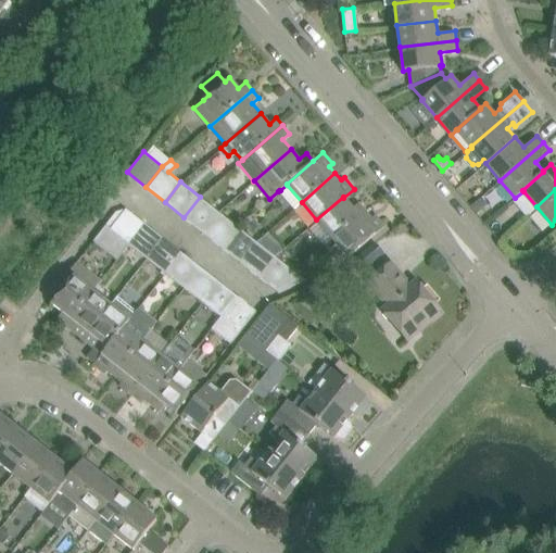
[(481,196),(470,205),(477,213),(489,203),(481,196)]
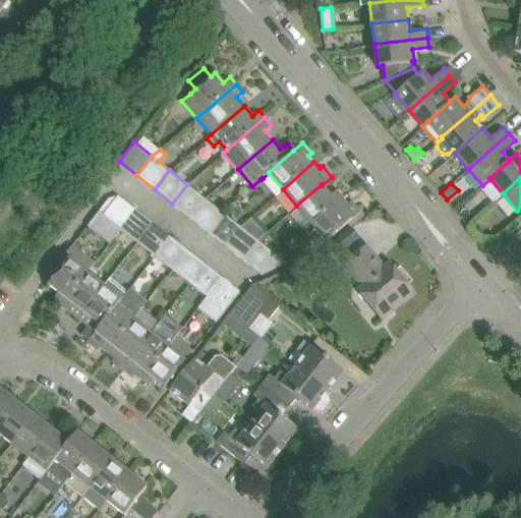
[(205,197),(187,184),(172,204),(189,217),(205,197)]
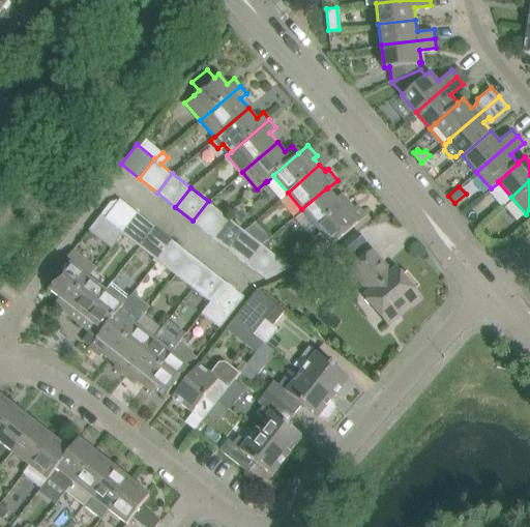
[(327,188),(327,187),(301,209),(316,227),(348,199),(342,192),(335,197),(327,188)]
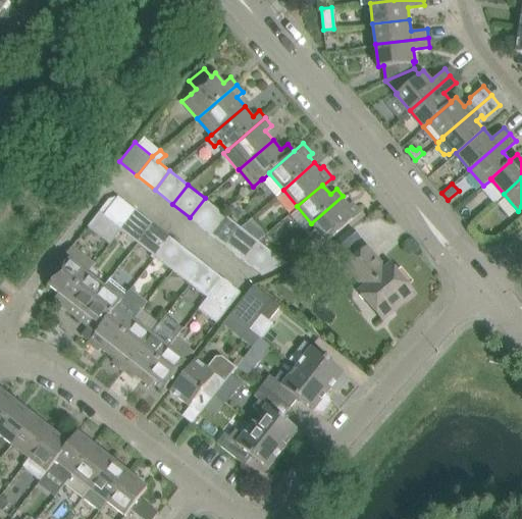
[(99,209),(89,223),(110,241),(120,227),(136,208),(118,195),(113,201),(103,213),(99,209)]
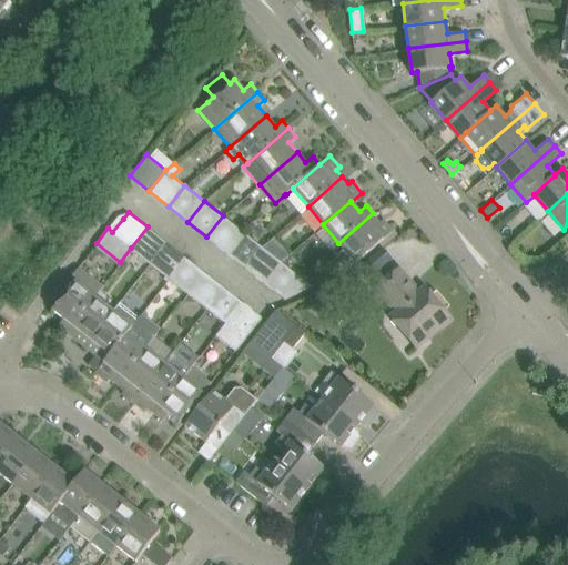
[(355,262),(393,230),(383,218),(379,221),(373,213),(338,243),(355,262)]
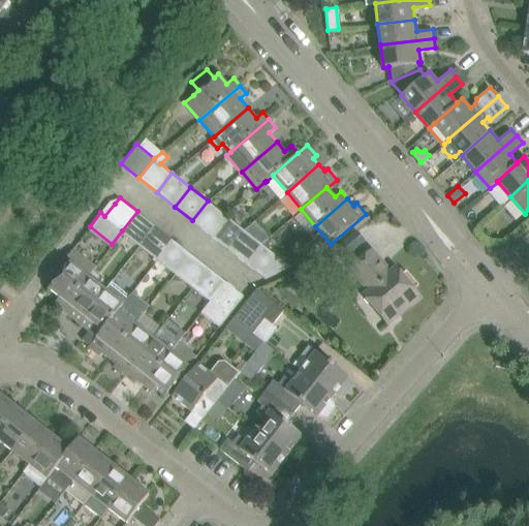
[(225,215),(208,200),(192,220),(210,235),(225,215)]
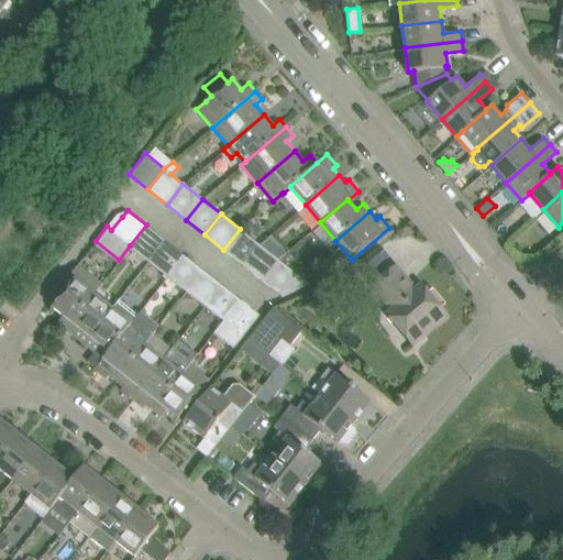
[(165,240),(146,224),(130,245),(148,261),(165,240)]
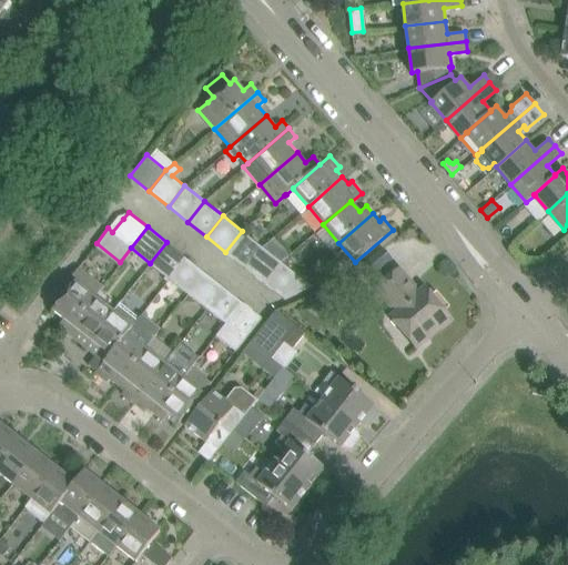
[(242,231),(225,252),(245,268),(261,245),(242,231)]
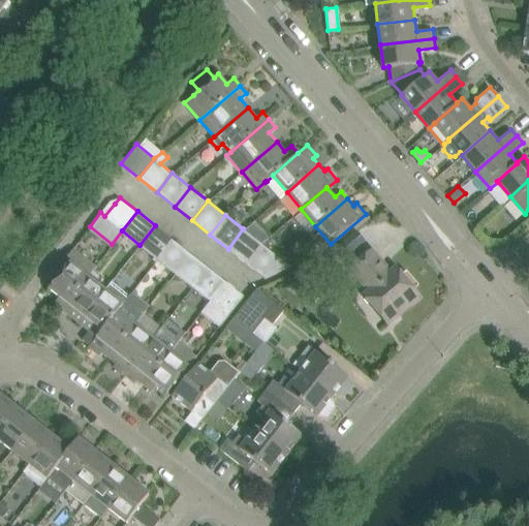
[(173,239),(155,225),(139,245),(157,258),(173,239)]
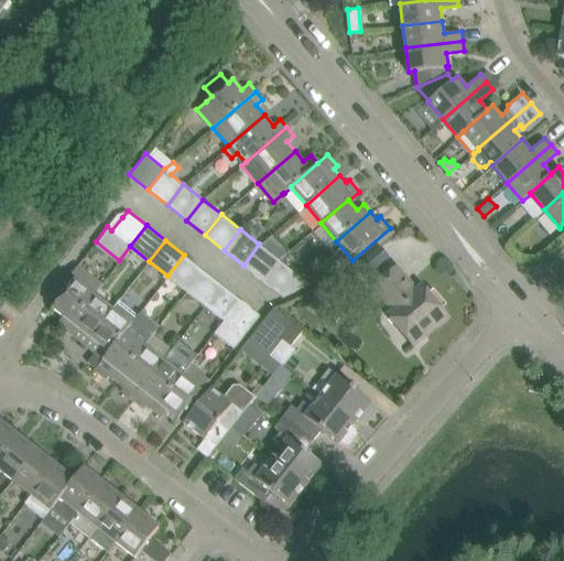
[(279,259),(259,244),(243,266),(262,280),(279,259)]
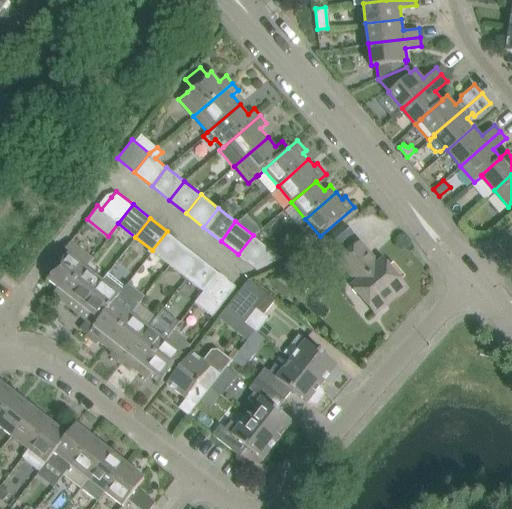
[(352,231),(344,222),(323,241),(331,250),(352,231)]
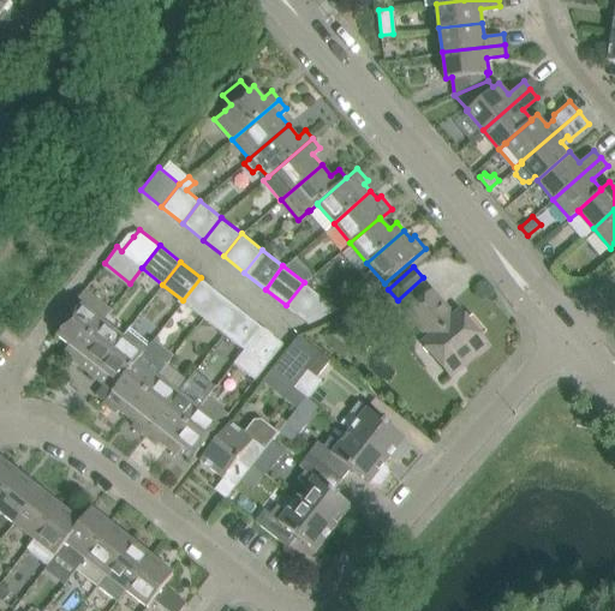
[(183,300),(203,316),(221,294),(201,277),(183,300)]
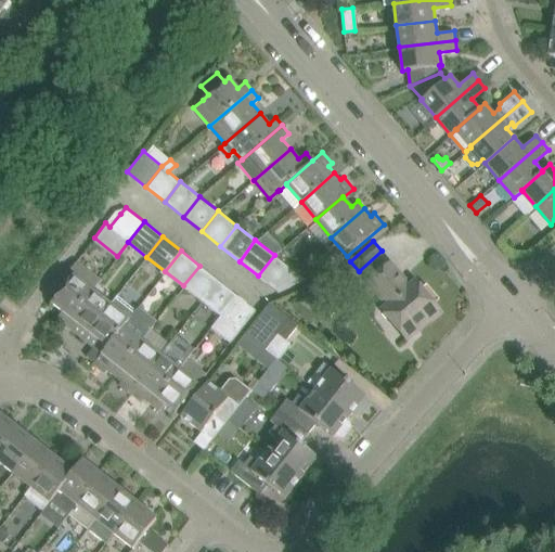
[(274,255),(258,276),(276,291),(293,269),(274,255)]
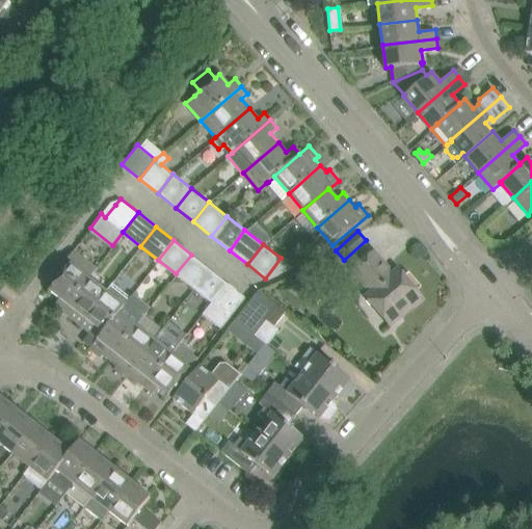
[(63,261),(69,264),(49,289),(59,297),(54,303),(61,310),(87,276),(96,267),(73,249),(63,261)]
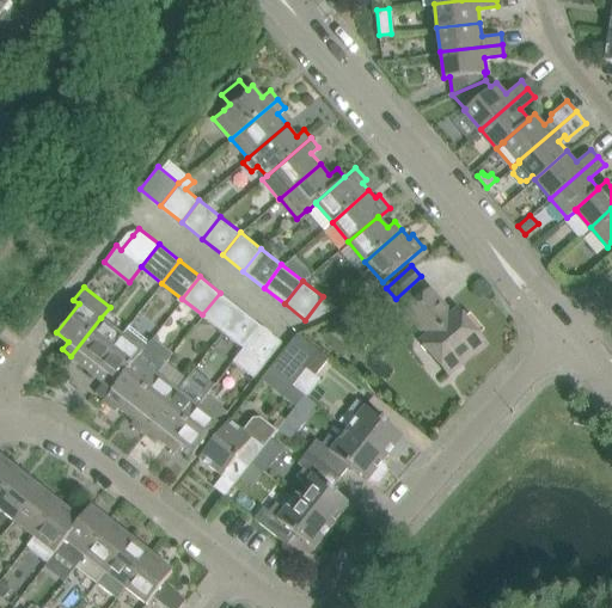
[(444,302),(430,288),(405,309),(427,335),(421,339),(450,372),(485,341),(458,308),(450,315),(440,305),(444,302)]
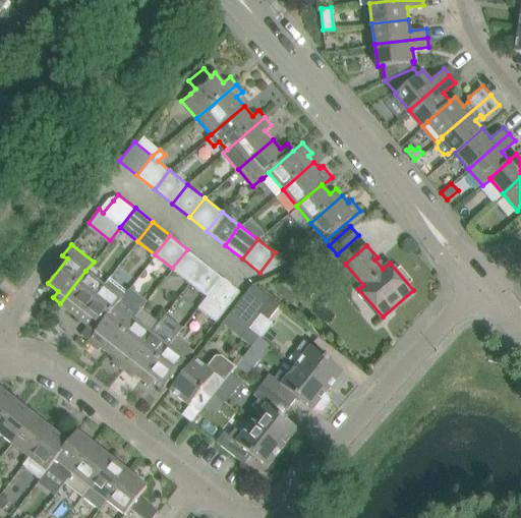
[(205,263),(187,249),(172,268),(189,282),(205,263)]
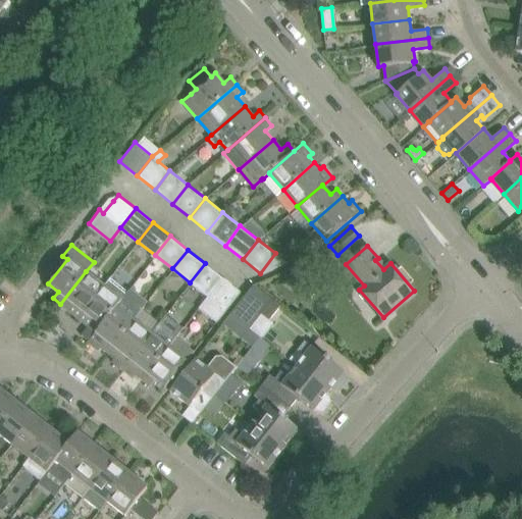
[(286,262),(275,253),(260,273),(261,273),(286,262)]
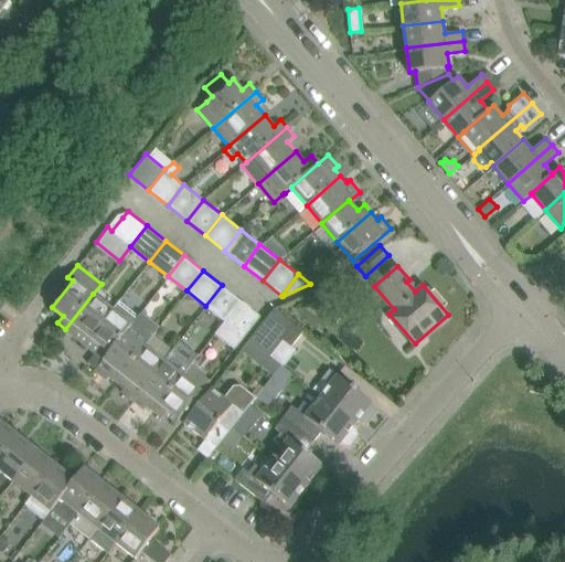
[(205,306),(224,320),(241,299),(222,285),(205,306)]
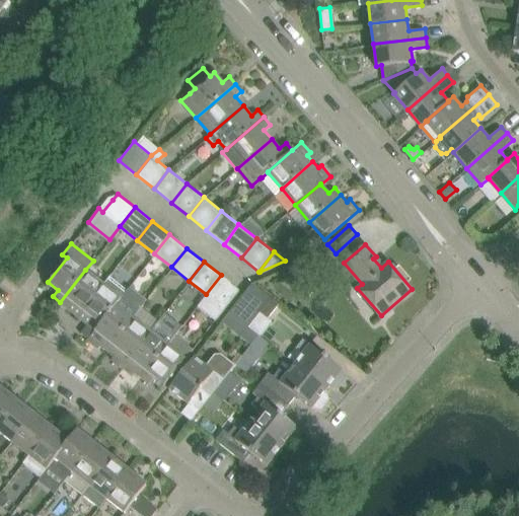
[(102,284),(85,270),(60,302),(68,308),(77,315),(102,284)]
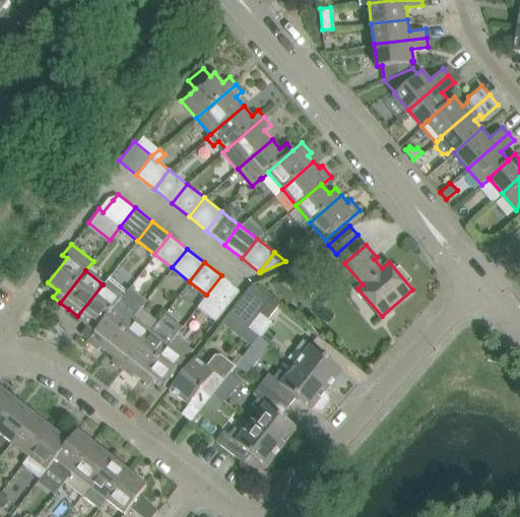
[(221,275),(206,295),(224,309),(240,289),(221,275)]
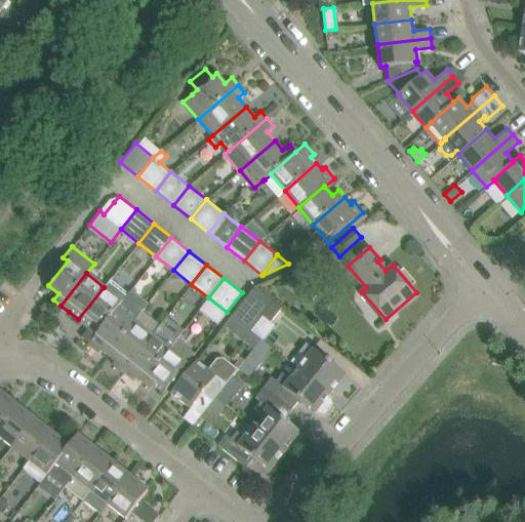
[(104,287),(78,319),(88,327),(81,335),(89,342),(116,308),(117,308),(128,293),(110,279),(104,287)]
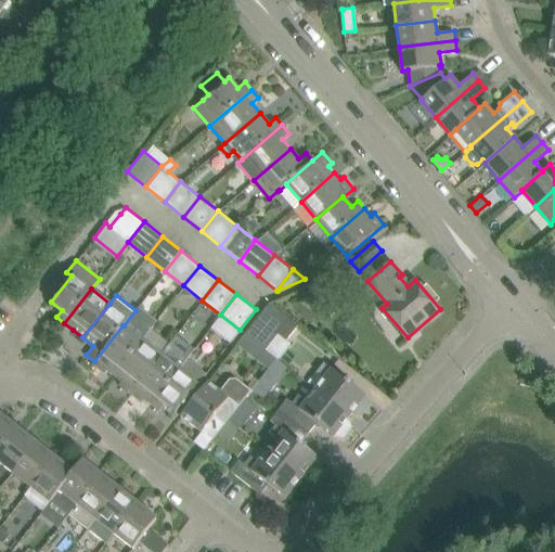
[(269,302),(245,333),(265,348),(275,357),(279,359),(291,344),(285,338),(297,323),(269,302)]
